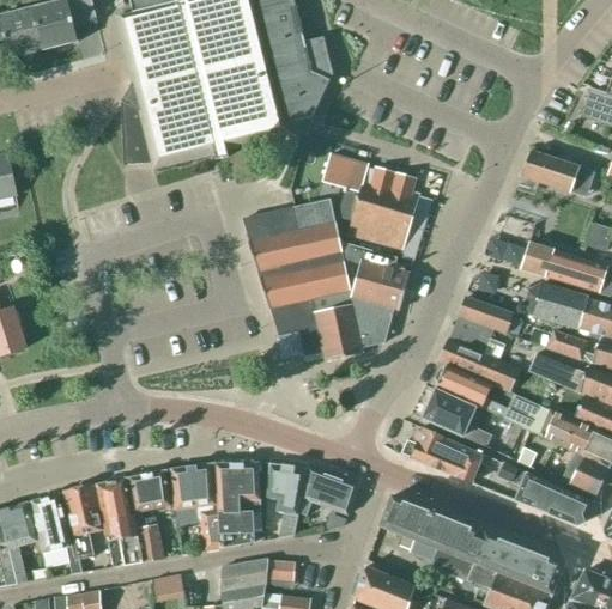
[(10,56),(43,48),(31,0),(22,0),(24,8),(0,14),(0,38),(5,38),(10,56)]
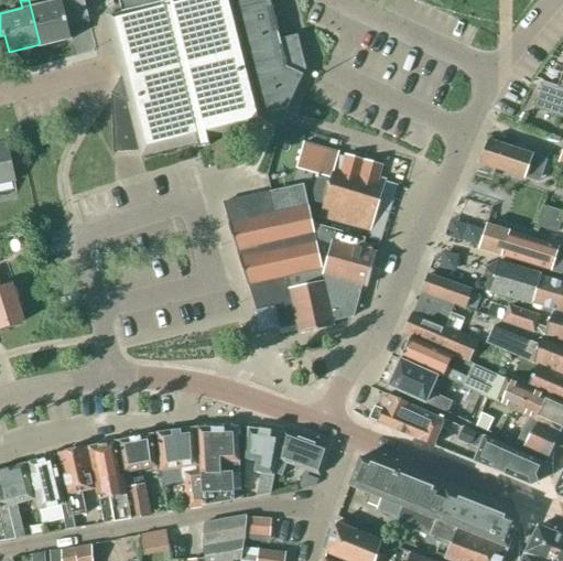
[(29,0),(40,44),(72,36),(63,0),(54,0),(40,3),(39,0),(29,0)]
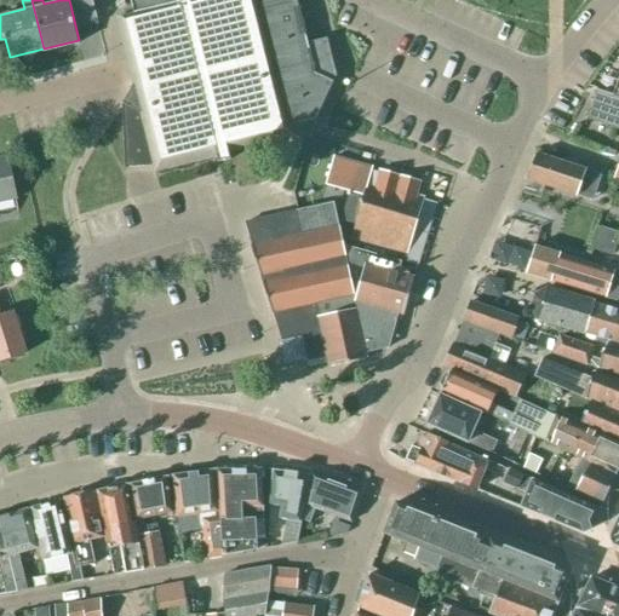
[(132,0),(135,11),(118,16),(135,81),(122,101),(124,165),(155,163),(156,168),(217,153),(218,160),(231,156),(230,150),(291,134),(288,124),(316,116),(337,73),(328,35),(309,40),(299,0),(132,0)]
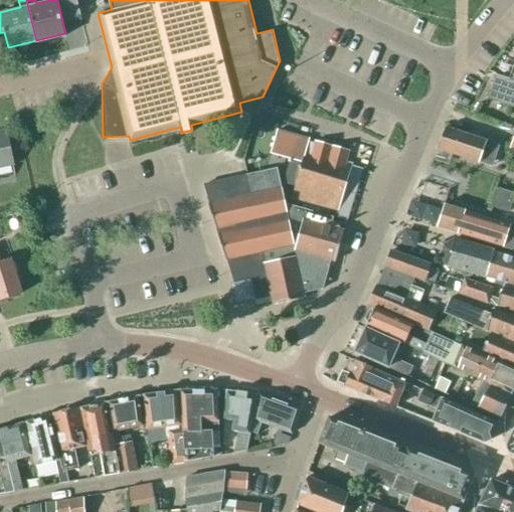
[(513,65),(510,76),(496,71),(489,95),(513,105),(513,65)]
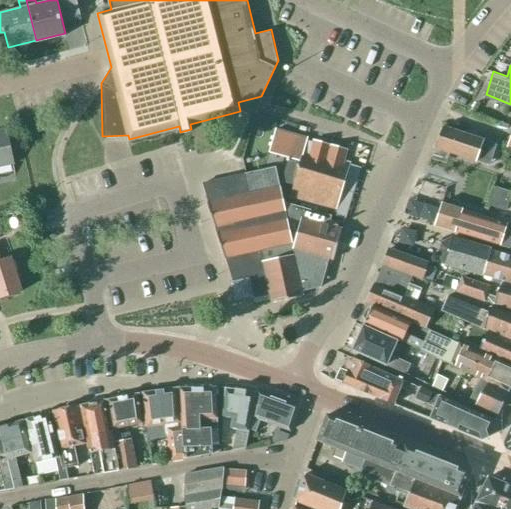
[(279,118),(255,112),(253,120),(277,126),(279,118)]
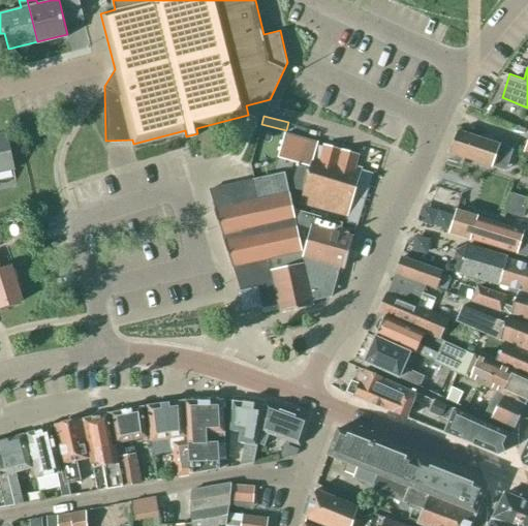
[(510,171),(518,149),(500,143),(459,129),(449,151),(493,164),(510,171)]
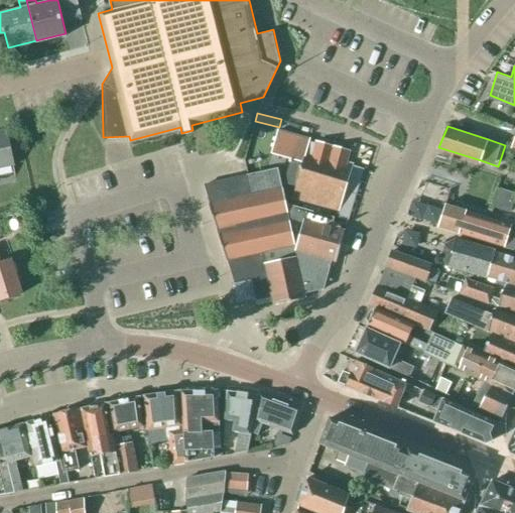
[(278,128),(272,151),(303,160),(293,196),(340,209),(345,193),(354,161),(348,159),(350,149),(335,145),(335,144),(316,139),(316,141),(309,139),(310,137),(278,128)]
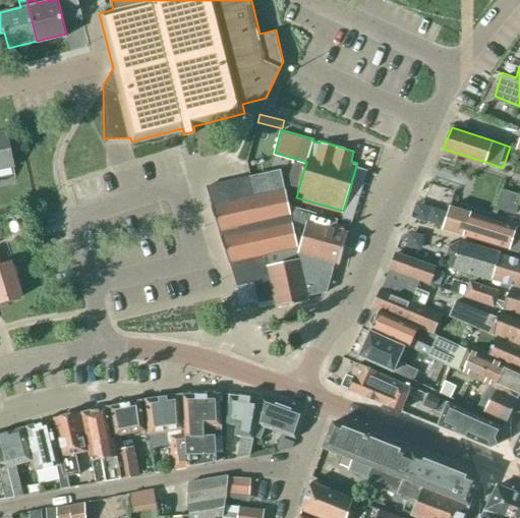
[(0,168),(14,165),(7,131),(0,132),(0,168)]
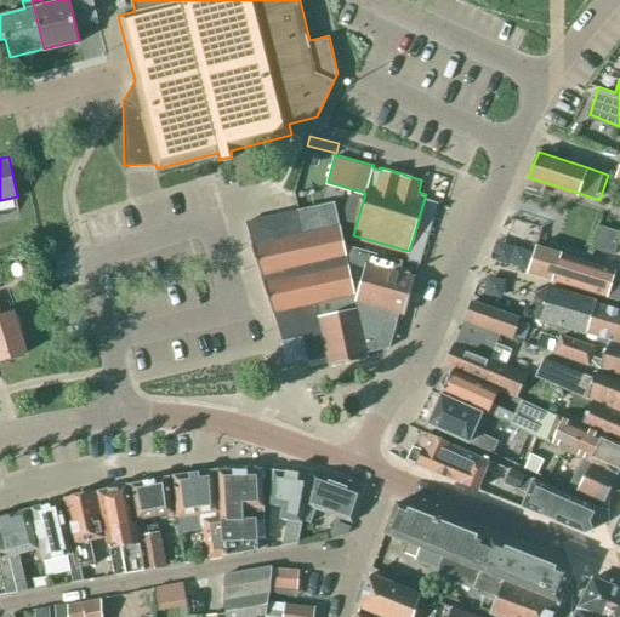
[(306,355),(328,350),(330,365),(368,356),(367,350),(390,346),(399,310),(405,312),(415,276),(399,272),(402,260),(343,244),(334,201),(246,221),(254,244),(251,245),(272,312),(274,310),(283,342),(282,342),(284,352),(296,359),(307,356),(306,355)]
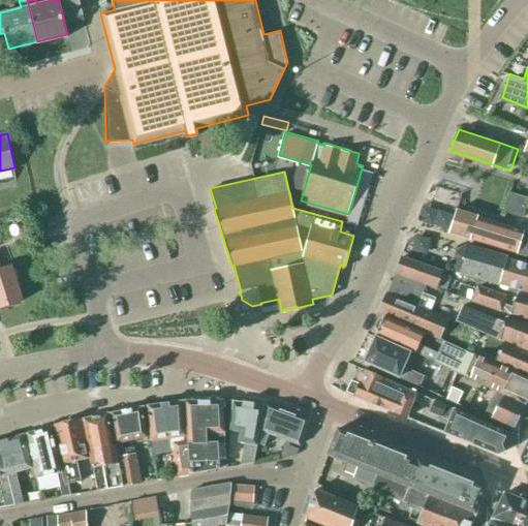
[(527,236),(526,238),(522,237),(525,228),(457,208),(449,231),(527,255),(527,236)]
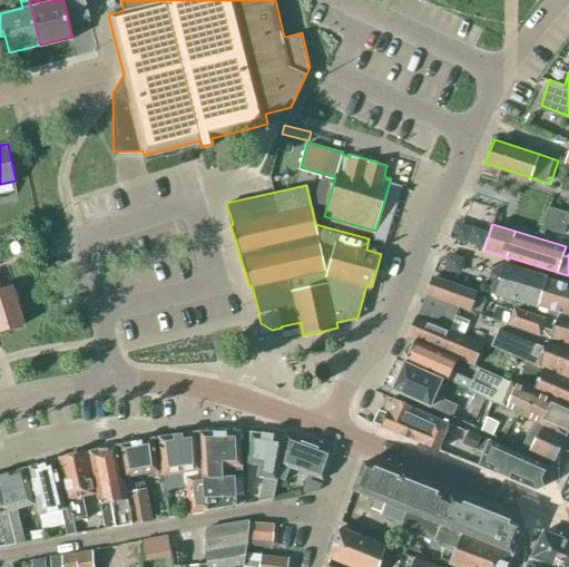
[(477,279),(479,262),(442,256),(440,273),(477,279)]
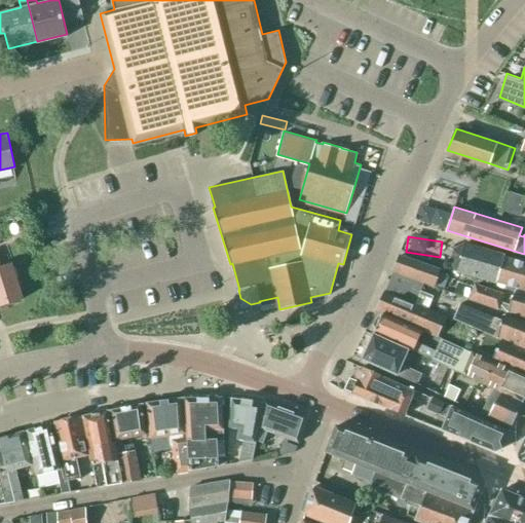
[(452,260),(456,268),(455,268),(458,270),(458,269),(495,282),(524,292),(524,262),(503,256),(504,254),(465,243),(466,241),(463,243),(455,248),(455,247),(454,249),(451,258),(451,260),(452,260)]
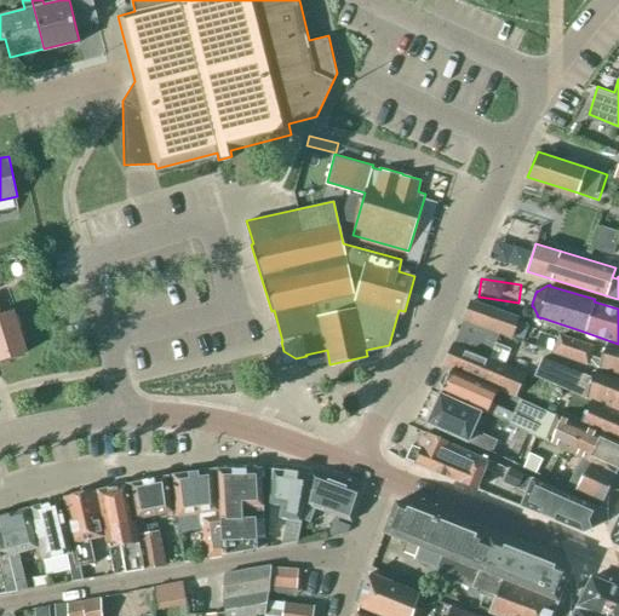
[(520,318),(470,301),(464,318),(500,330),(514,335),(514,334),(525,338),(528,326),(519,322),(520,318)]
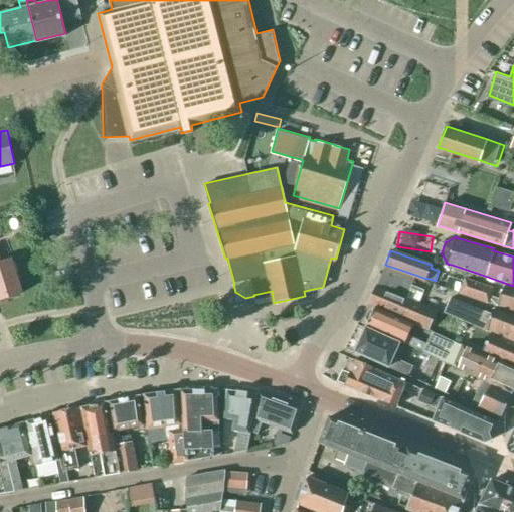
[(0,298),(22,291),(12,258),(1,262),(0,260),(0,298)]
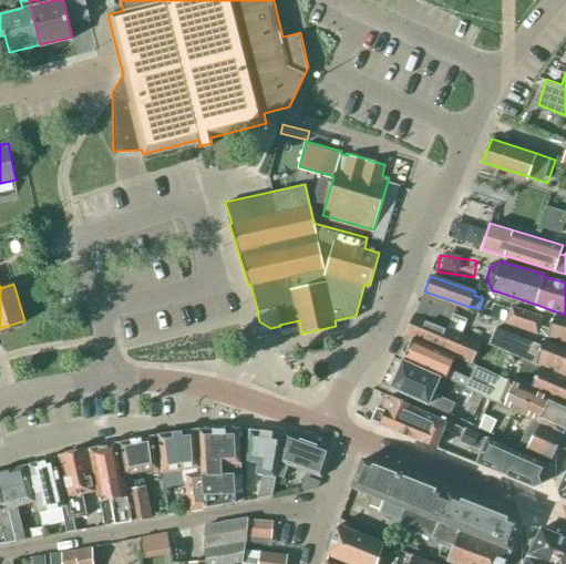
[(458,303),(424,291),(415,313),(448,327),(453,311),(458,303)]
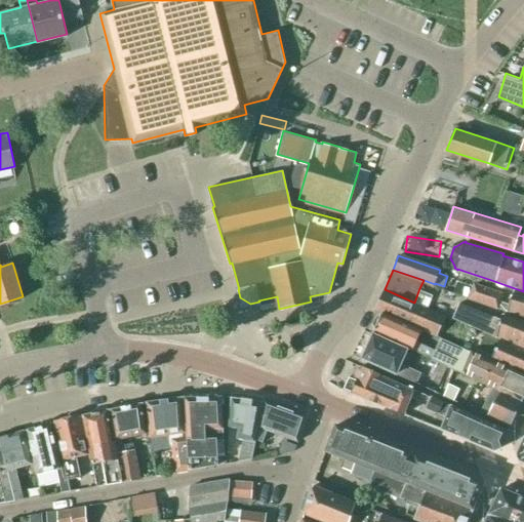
[(523,295),(515,292),(510,304),(499,300),(502,292),(475,283),(471,297),(507,310),(523,316),(523,295)]
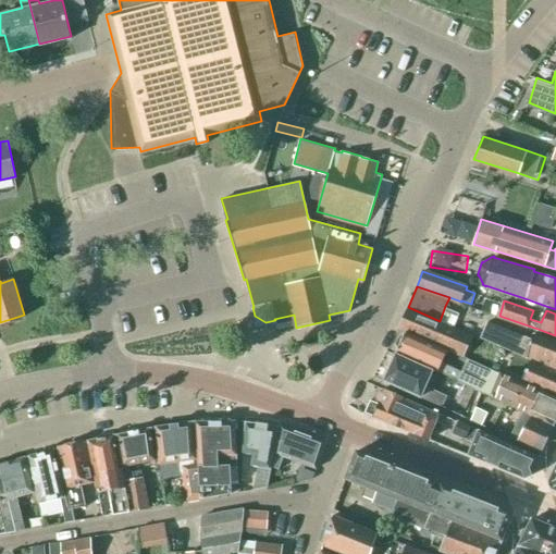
[(440,321),(408,307),(399,327),(464,356),(471,335),(440,321)]
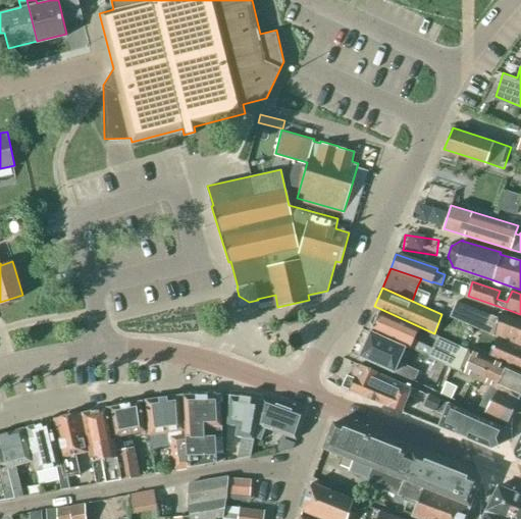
[(450,316),(520,345),(520,315),(504,308),(500,317),(457,300),(450,316)]
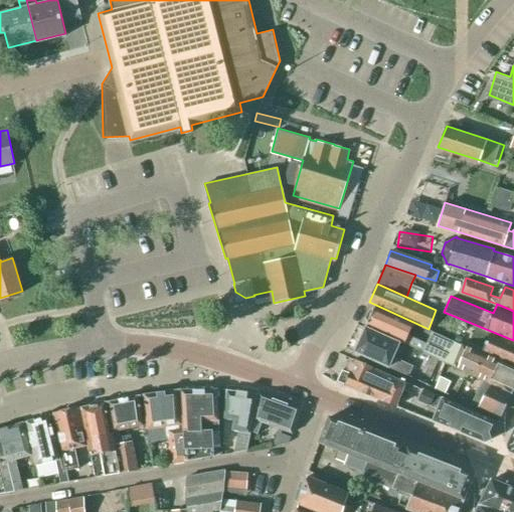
[(408,334),(413,323),(375,306),(372,311),(368,310),(365,317),(369,320),(366,325),(404,342),(405,341),(423,351),(427,343),(408,334)]
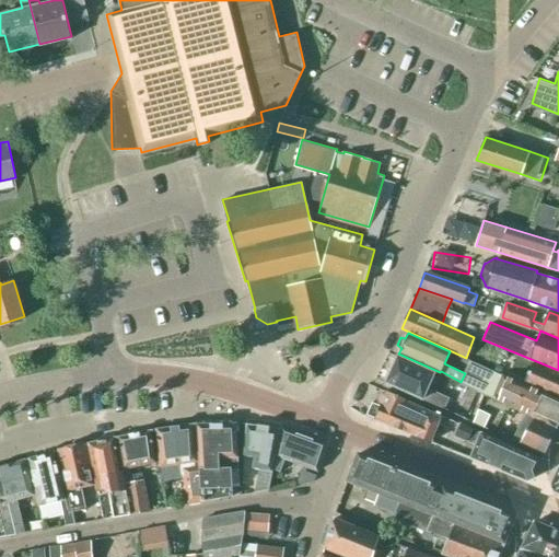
[(386,381),(444,407),(450,396),(428,386),(434,371),(398,355),(386,381)]
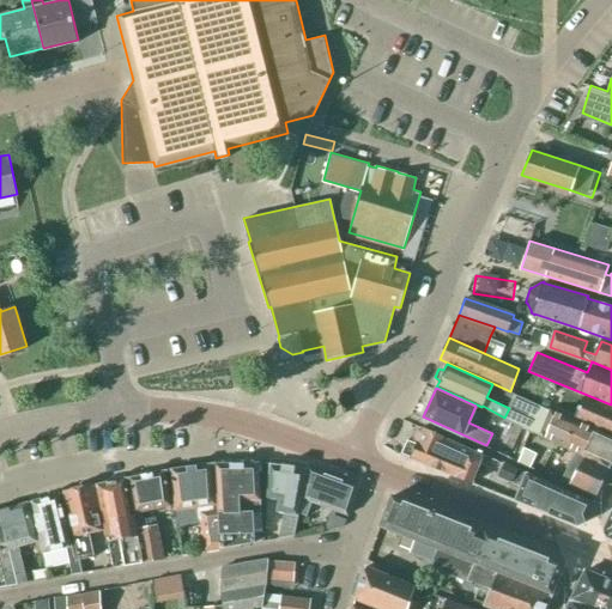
[(611,406),(585,395),(575,418),(611,433),(611,406)]
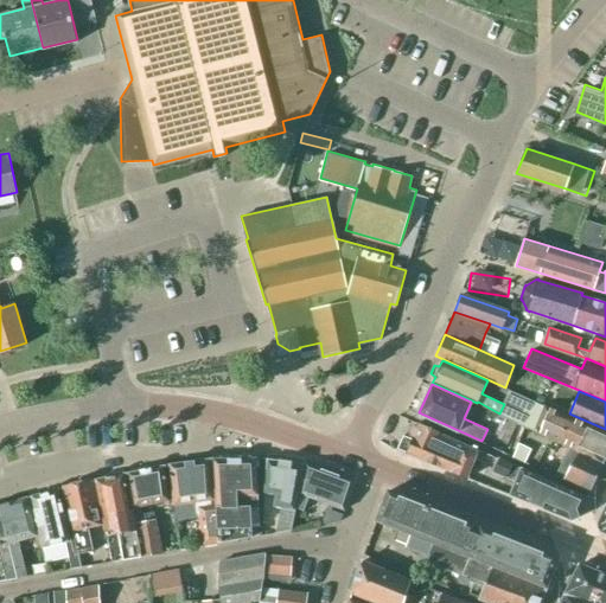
[(560,438),(571,415),(535,402),(525,425),(560,438)]
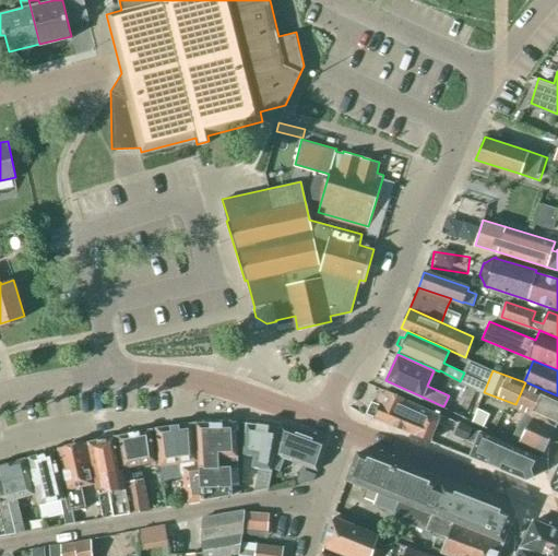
[(557,425),(557,397),(525,382),(515,404),(514,406),(525,412),(534,416),(534,415),(557,425)]
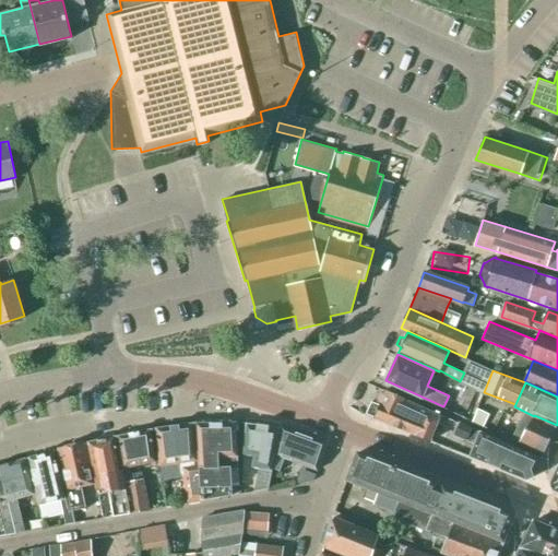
[(366,413),(444,445),(454,420),(440,415),(441,414),(384,389),(381,390),(377,401),(372,399),(366,413)]
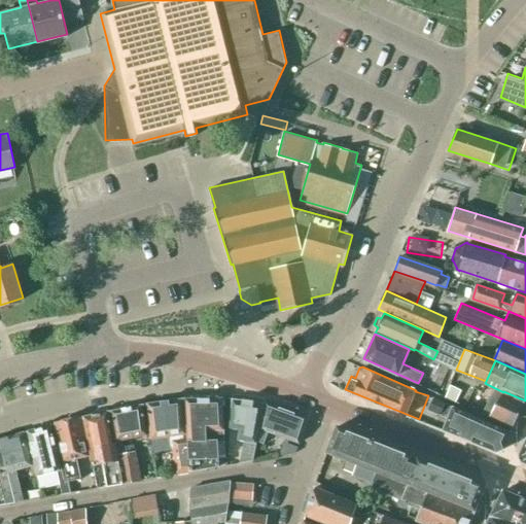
[(460,403),(465,392),(442,381),(436,392),(460,403)]
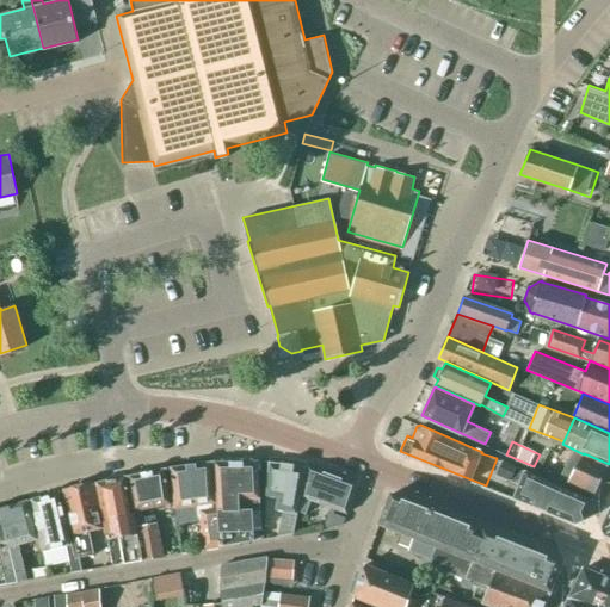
[(608,465),(584,454),(574,450),(560,478),(595,494),(608,465)]
